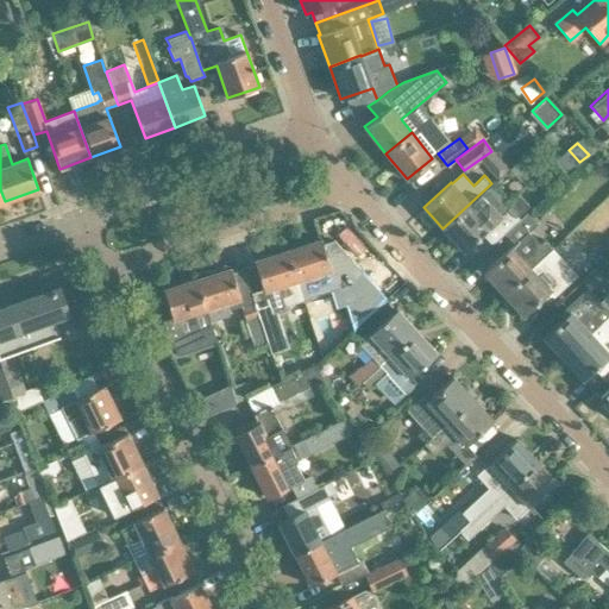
[(491,183),(443,228),(464,251),(481,234),(482,234),(491,245),(520,219),(518,217),(529,205),(518,193),(508,201),(491,183)]
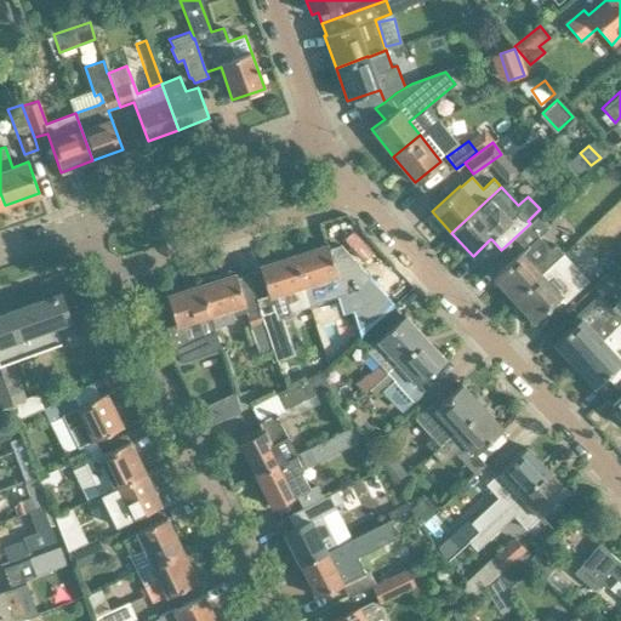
[(520,251),(511,261),(493,278),(512,298),(562,254),(554,245),(550,249),(539,237),(547,228),(537,218),(516,238),(525,249),(522,252),(520,251)]
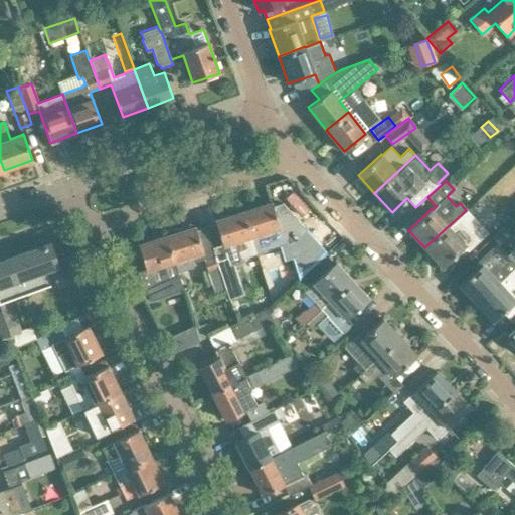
[(253,243),(256,253),(299,239),(298,237),(307,230),(283,203),(273,206),(272,202),(243,211),(253,243)]
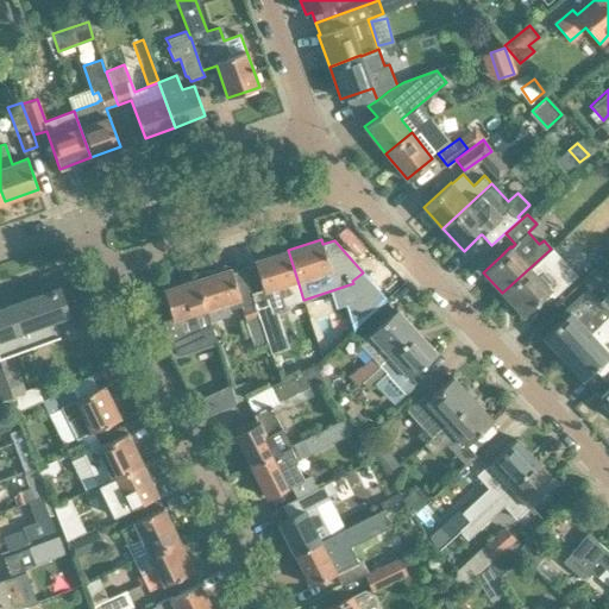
[(529,269),(502,293),(523,315),(550,292),(554,295),(576,276),(551,249),(529,269)]
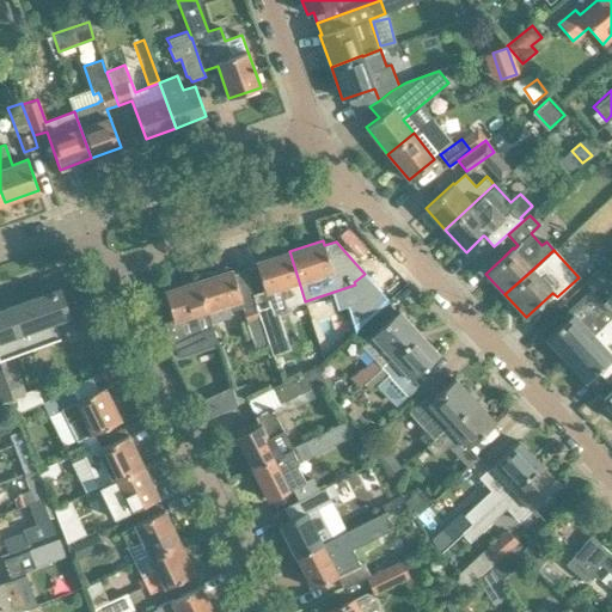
[(291,349),(280,314),(287,312),(286,306),(305,301),(301,289),(289,251),(255,262),(262,285),(264,291),(252,294),(255,304),(267,343),(271,355),(291,349)]
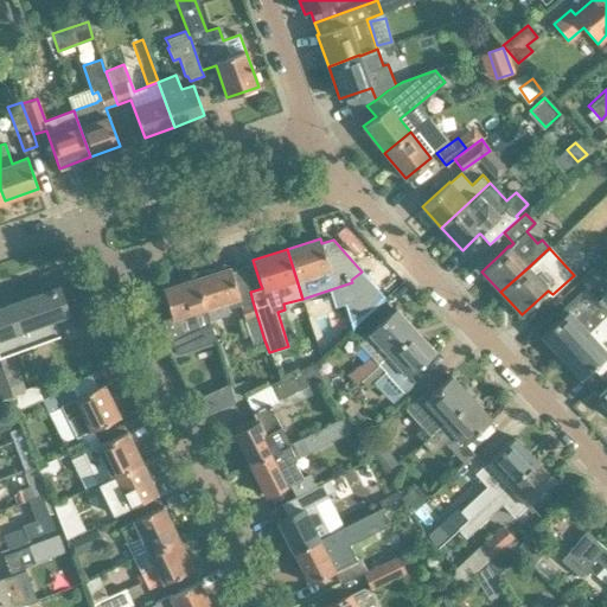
[(225,301),(238,298),(229,267),(196,278),(206,308),(210,323),(230,315),(225,301)]
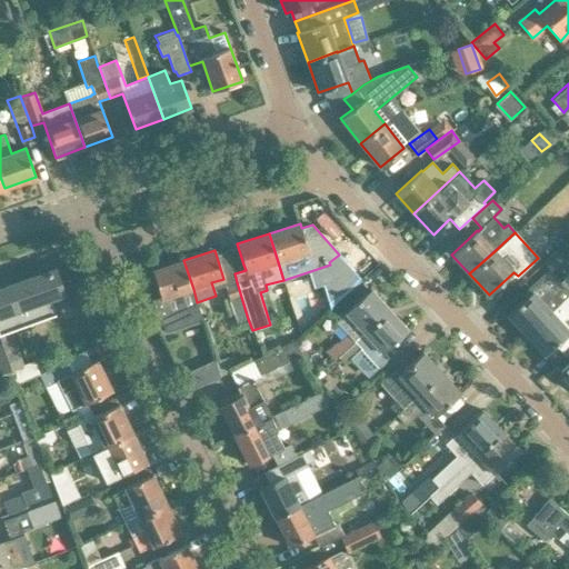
[(361,279),(339,255),(330,262),(338,271),(327,282),(342,296),(351,286),(352,287),(361,279)]
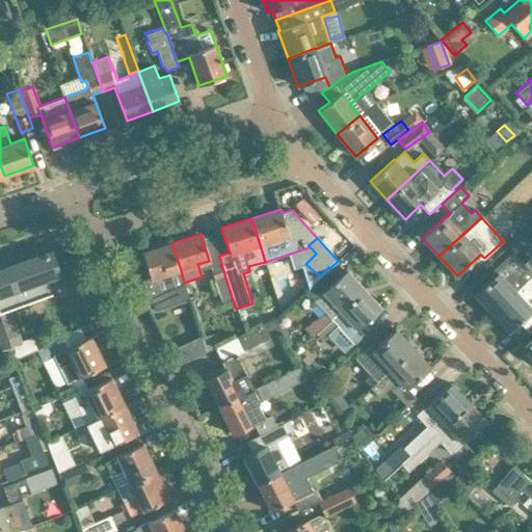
[(184,283),(181,270),(171,243),(142,253),(151,277),(140,281),(155,311),(190,299),(184,283)]
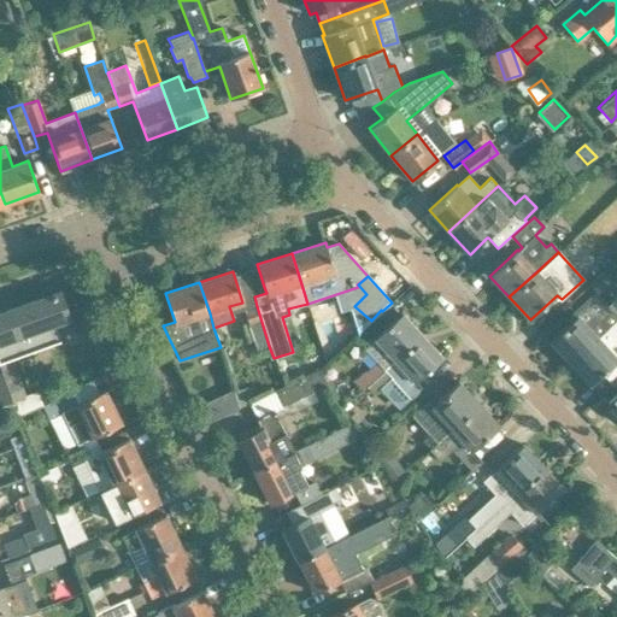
[(0,368),(1,372),(0,372),(0,405),(7,403),(12,416),(42,405),(37,391),(24,395),(11,359),(60,341),(53,324),(71,318),(60,291),(0,312),(0,368)]
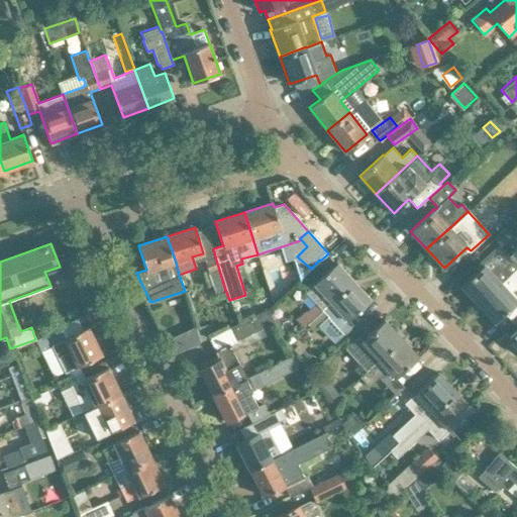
[(483,266),(460,286),(478,304),(516,268),(516,264),(513,260),(512,261),(508,256),(498,245),(480,263),(483,266)]
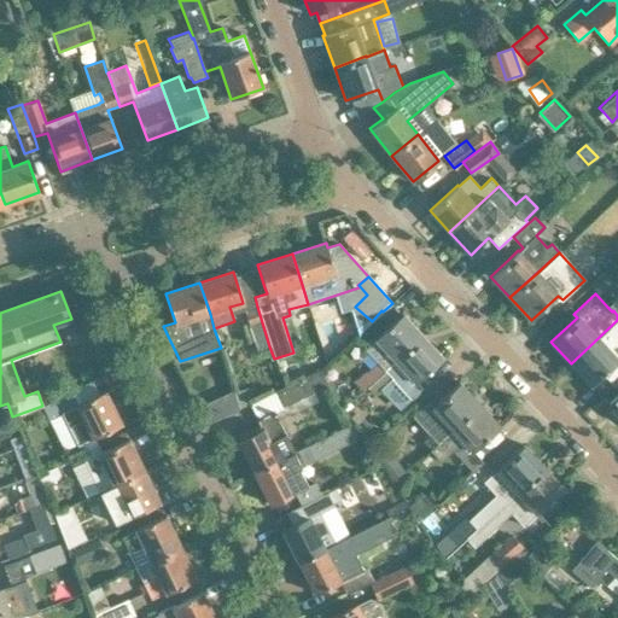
[(163,307),(153,310),(157,324),(168,320),(163,307)]
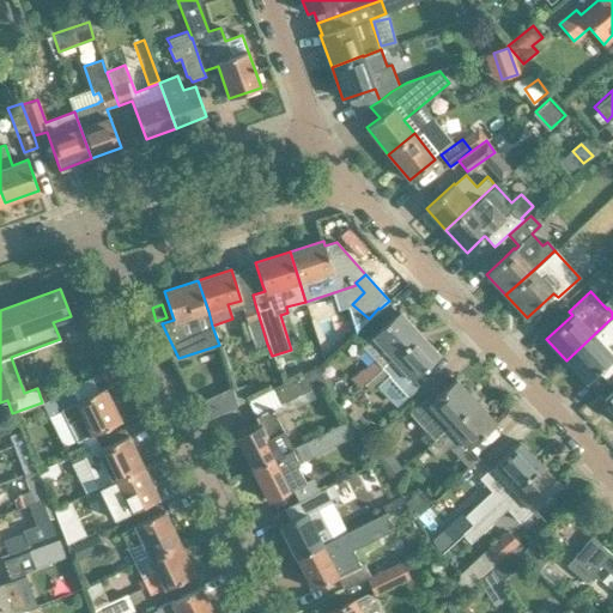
[(255,304),(243,308),(254,347),(267,344),(255,304)]
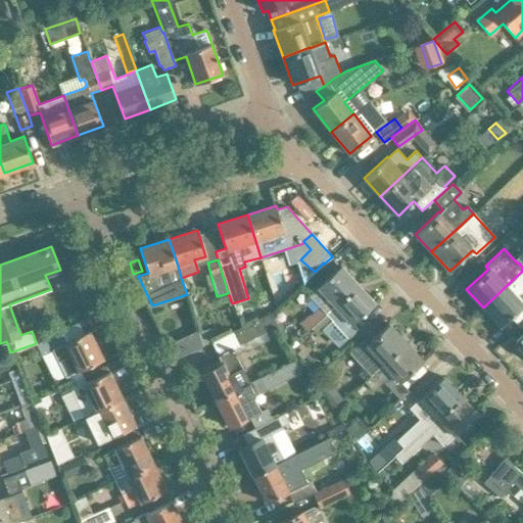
[(340,266),(308,295),(318,306),(308,315),(316,322),(357,283),(340,266)]
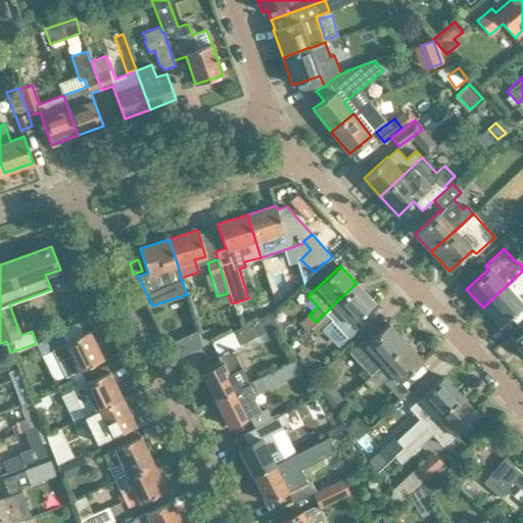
[(292,268),(271,272),(276,294),(297,290),(292,268)]
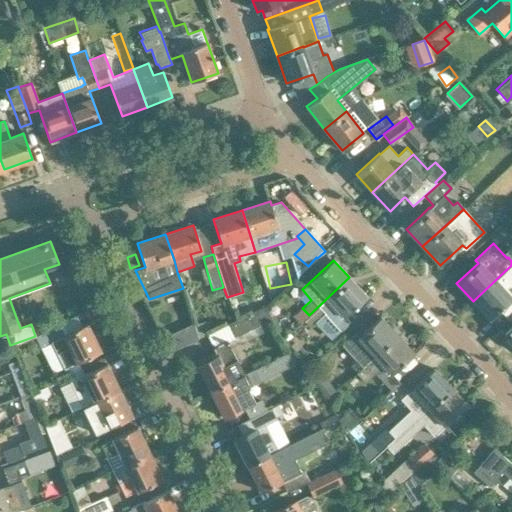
[(511,265),(473,301),(490,320),(500,311),(508,319),(511,315),(511,265)]
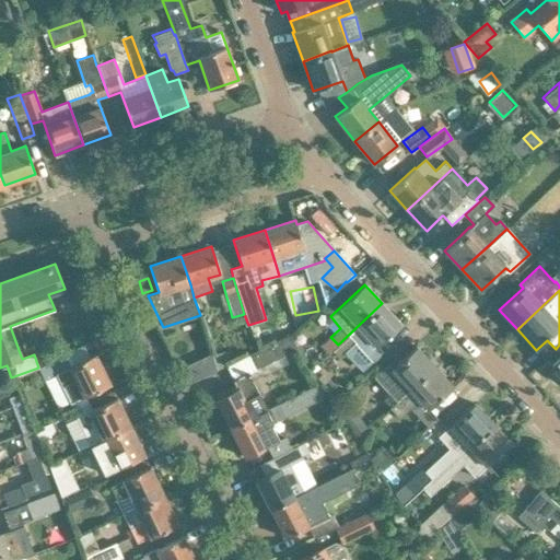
[(338,345),(333,350),(339,358),(345,352),(354,342),(372,362),(383,352),(377,347),(401,324),(382,303),(338,345)]
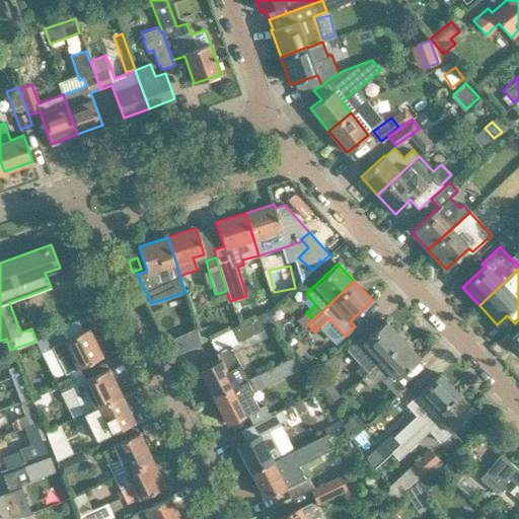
[(251,317),(238,324),(231,327),(238,341),(275,322),(269,310),(251,317)]
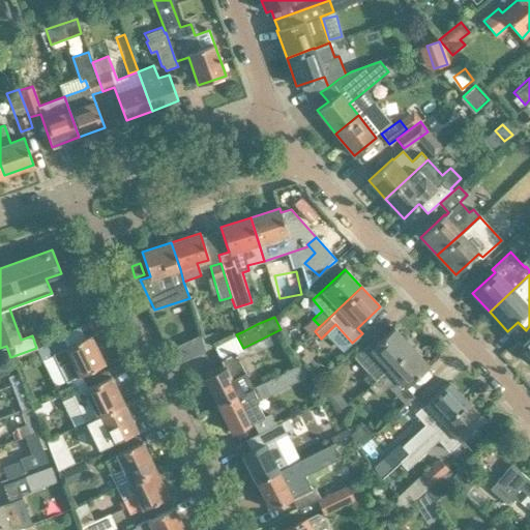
[(369,346),(355,357),(369,373),(363,378),(370,385),(375,380),(411,347),(394,328),(372,349),(369,346)]
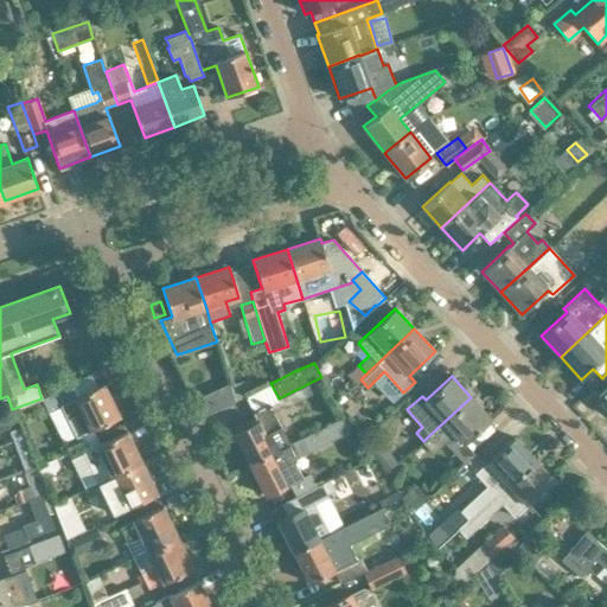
[(70,385),(42,400),(49,411),(61,406),(68,421),(76,438),(119,416),(103,384),(76,397),(70,385)]
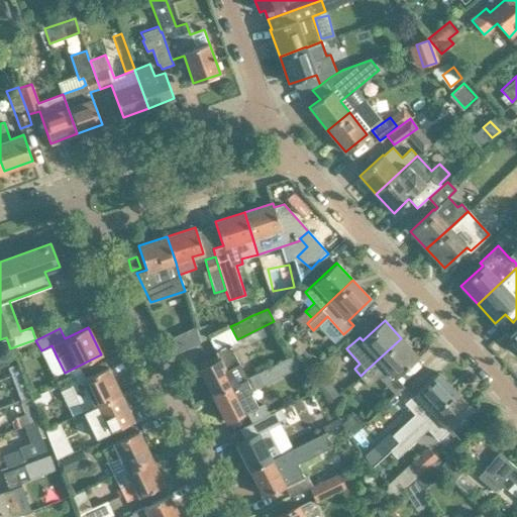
[(360,376),(359,377),(368,386),(378,377),(387,368),(401,384),(420,366),(415,360),(418,357),(401,338),(366,371),(360,376)]
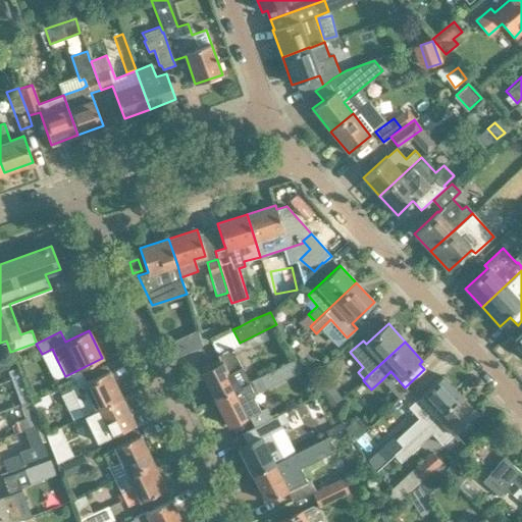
[(221,363),(201,372),(215,400),(238,388),(250,382),(249,381),(231,347),(217,354),(221,363)]
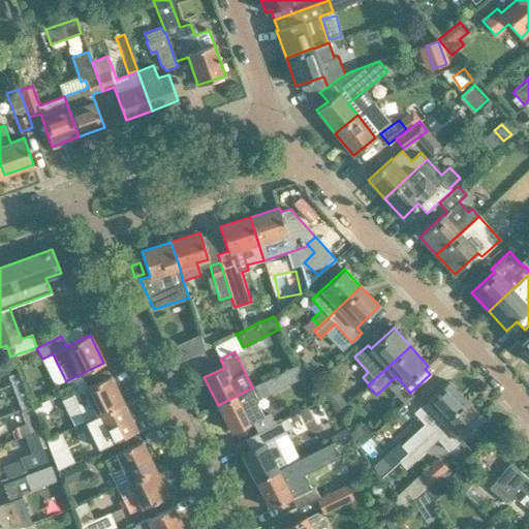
[(8,376),(21,409),(32,405),(20,372),(8,376)]
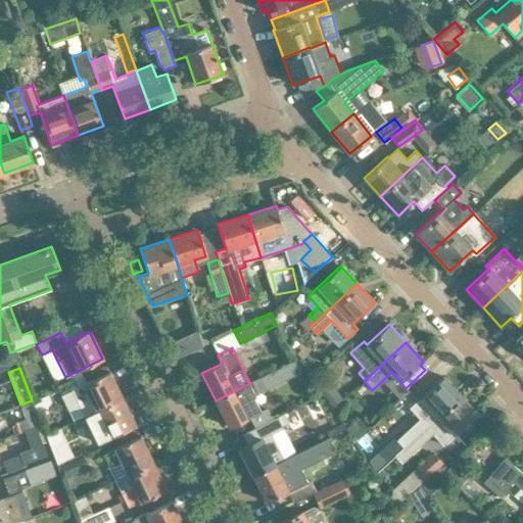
[(238,389),(216,400),(229,427),(248,417),(249,417),(260,411),(252,396),(280,382),(276,374),(275,371),(260,378),(259,376),(249,382),(250,383),(238,389)]
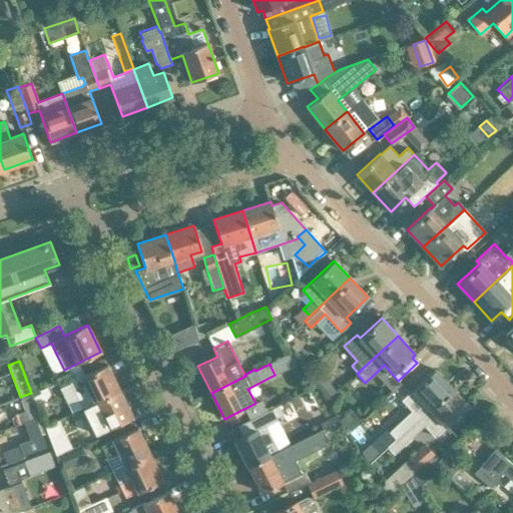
[(70,382),(76,395),(83,409),(119,391),(106,365),(70,382)]
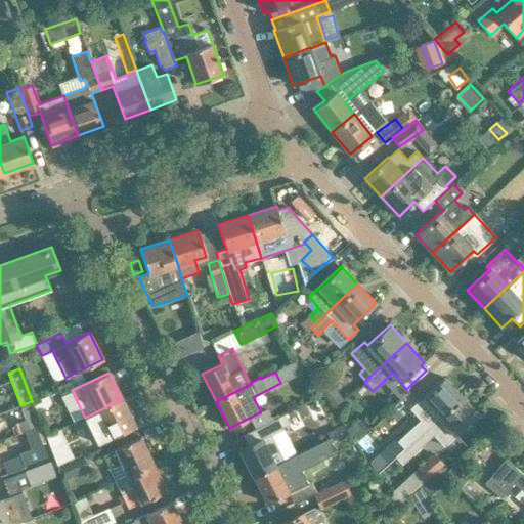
[(437,417),(461,395),(444,377),(409,408),(420,420),(396,442),(403,448),(437,417)]
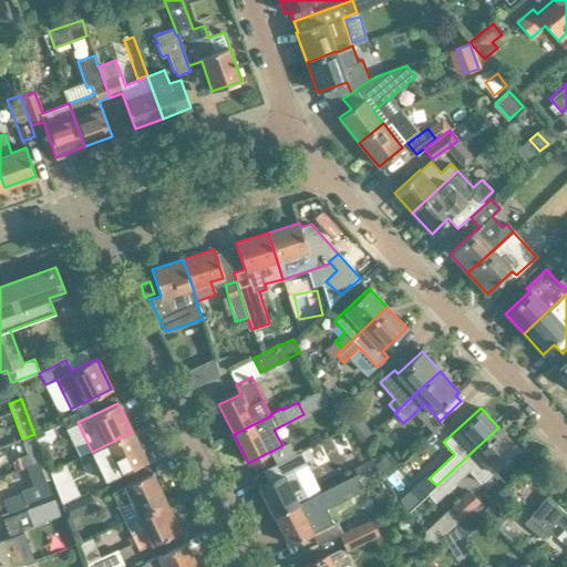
[(362,421),(352,429),(360,440),(371,432),(362,421)]
